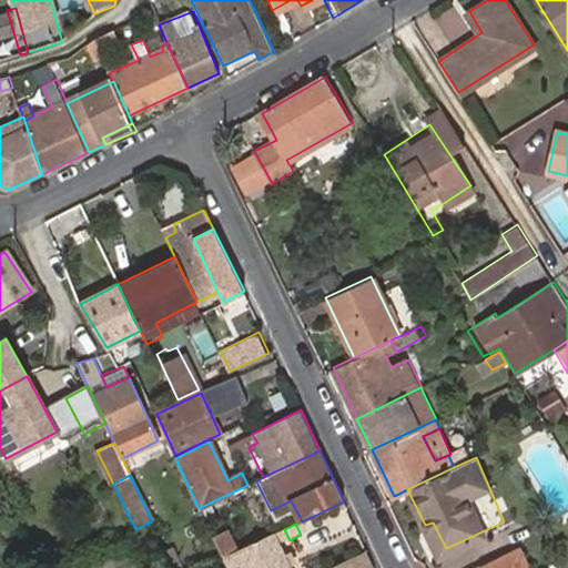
[(225,528),(212,536),(220,553),(222,557),(225,556),(237,550),(225,528)]
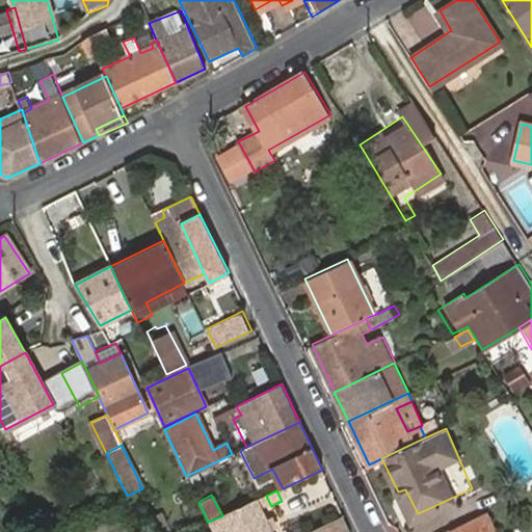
[(266,496),(222,515),(211,521),(216,531),(214,531),(273,531),(262,509),(271,506),(266,496)]
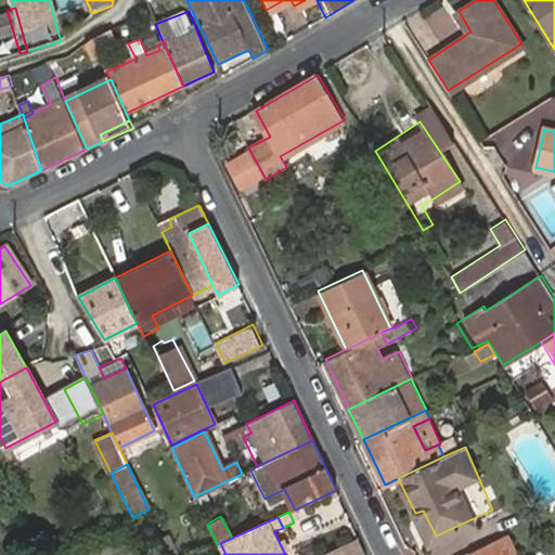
[(469,554),(520,554),(508,532),(468,553),(469,554)]
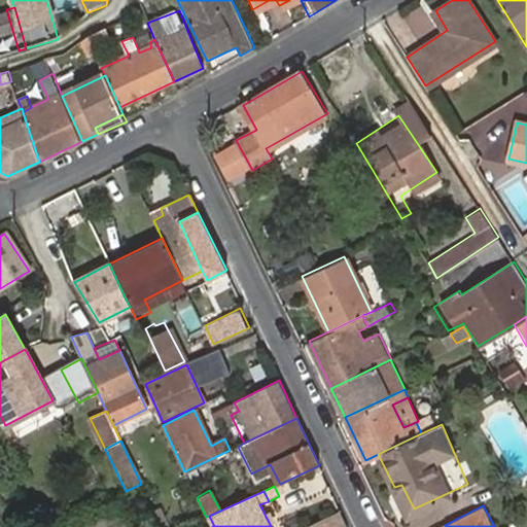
[(345,526),(347,526),(343,512),(309,526),(345,526)]
